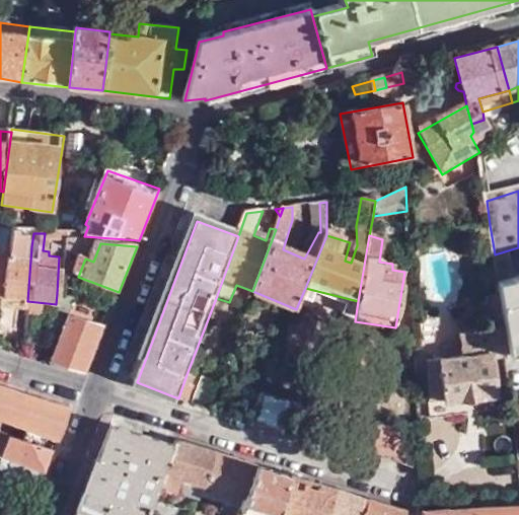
[(0,312),(1,313),(3,298),(9,245),(0,244),(0,312)]
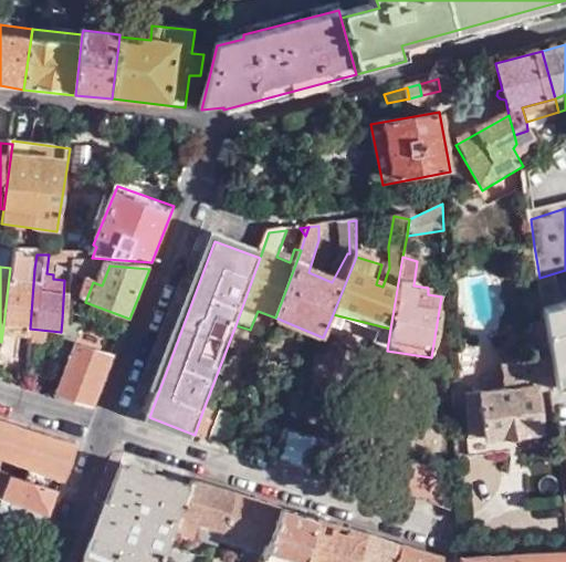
[(10,268),(3,325),(30,329),(34,269),(27,269),(23,294),(14,293),(17,269),(10,268)]
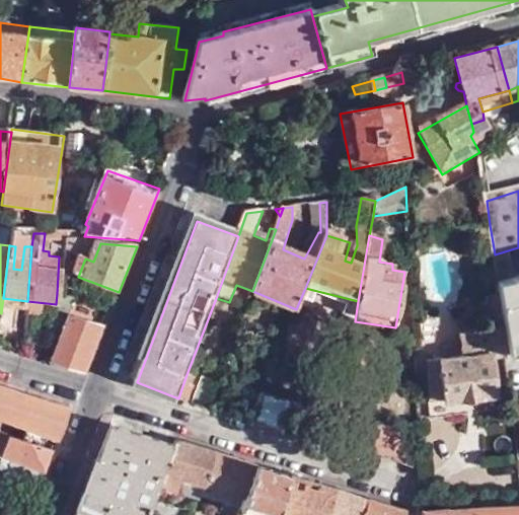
[(518,280),(498,286),(501,302),(504,320),(505,329),(508,352),(509,356),(518,353),(518,280)]
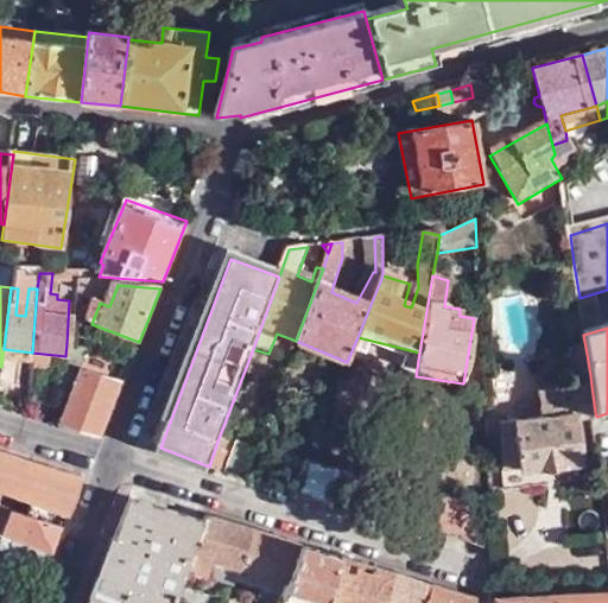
[(590,416),(591,419),(596,417),(595,412),(591,386),(590,375),(587,354),(583,335),(581,336),(588,392),(590,416)]
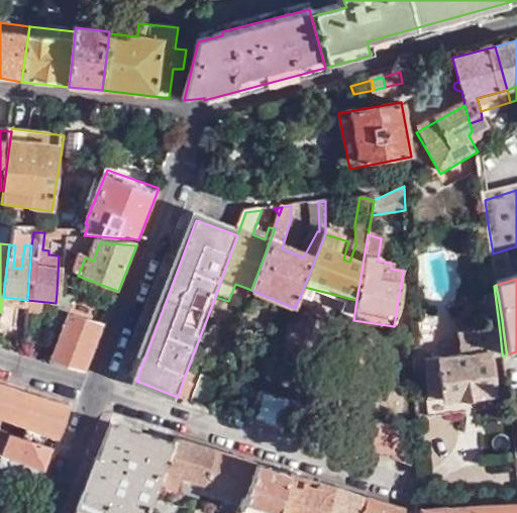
[(57,292),(56,303),(56,306),(68,309),(73,297),(57,292)]
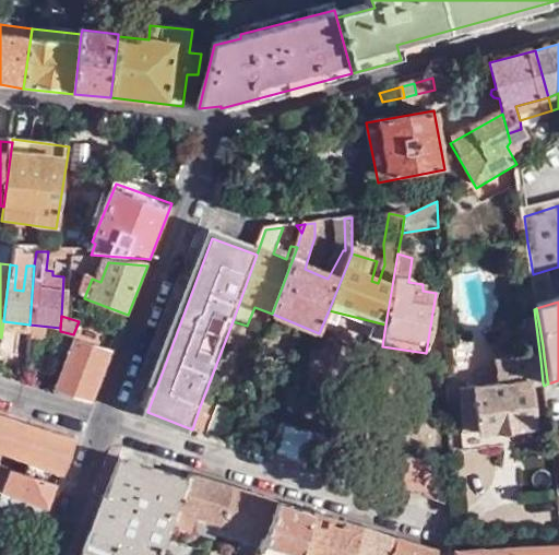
[(454,399),(462,455),(534,445),(525,385),(543,382),(540,361),(535,328),(519,330),(522,357),(494,362),(498,392),(454,399)]
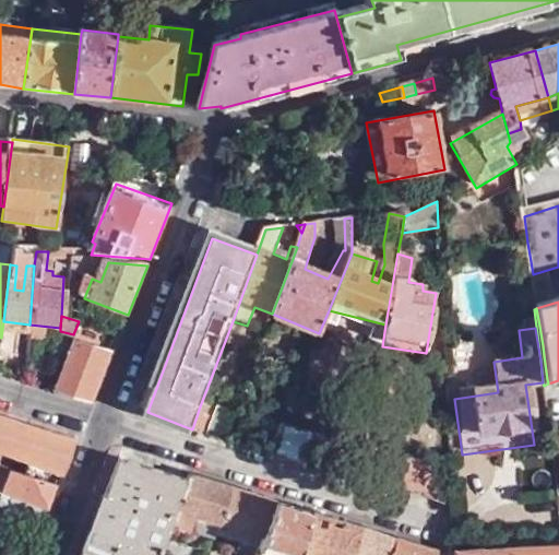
[(75,340),(56,390),(78,398),(88,394),(96,391),(113,353),(75,340)]
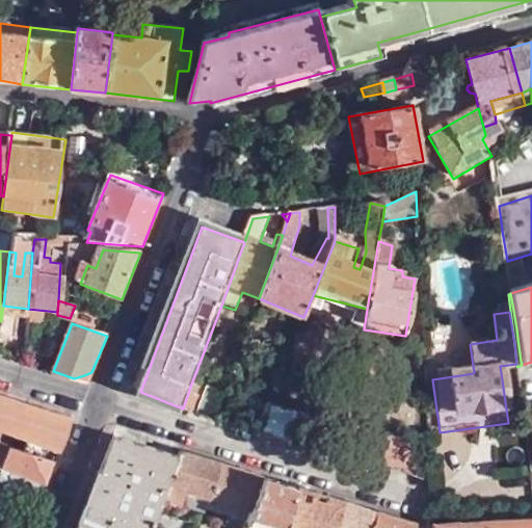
[(190,387),(183,408),(182,411),(192,414),(198,396),(195,395),(197,389),(190,387)]
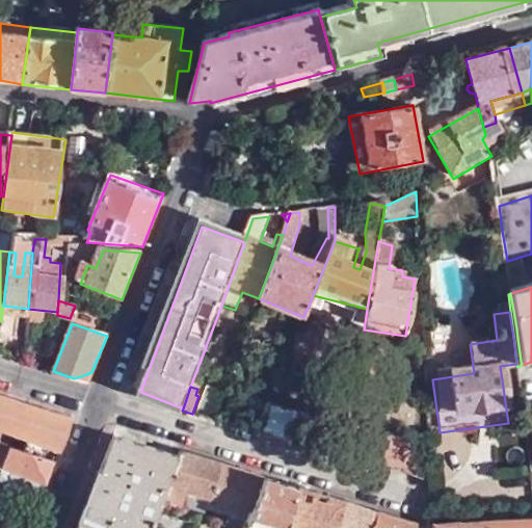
[(212,420),(222,393),(210,389),(201,417),(212,420)]
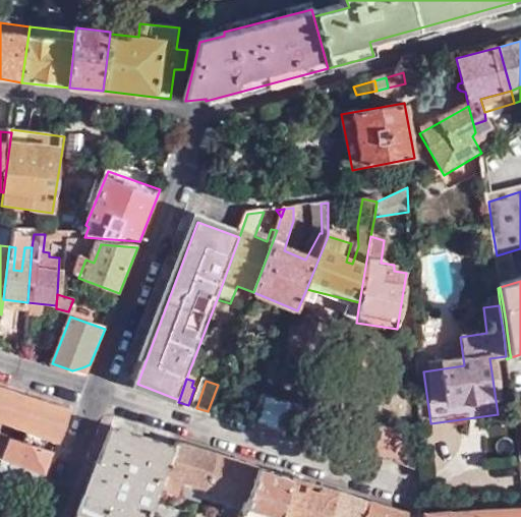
[(70,410),(0,387),(0,422),(8,425),(5,436),(55,452),(70,410)]
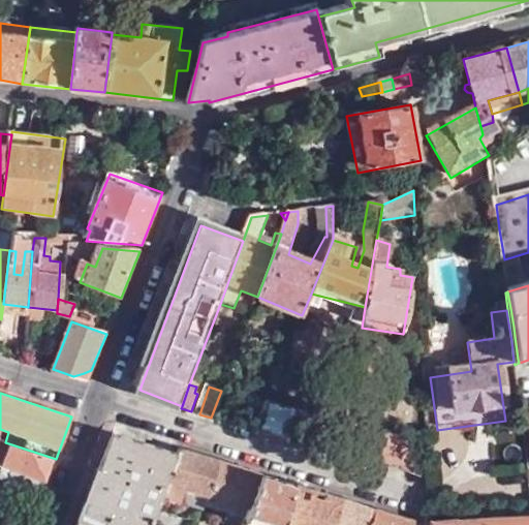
[(298,410),(269,400),(256,432),(286,441),(298,410)]
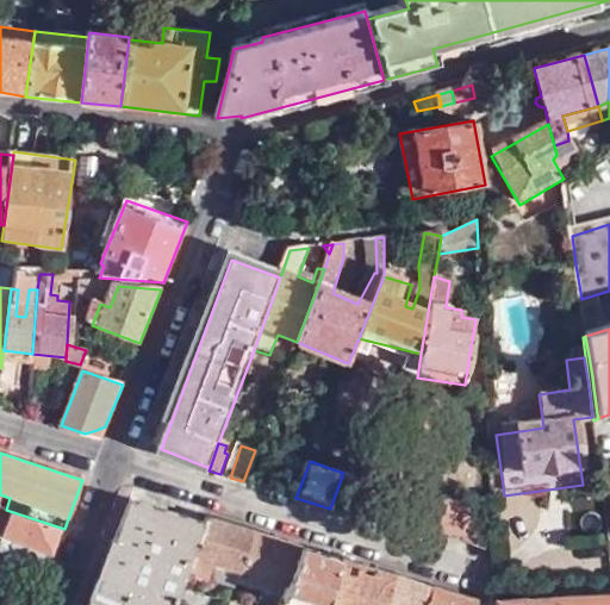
[(418,528),(486,548),(485,507),(427,496),(418,528)]
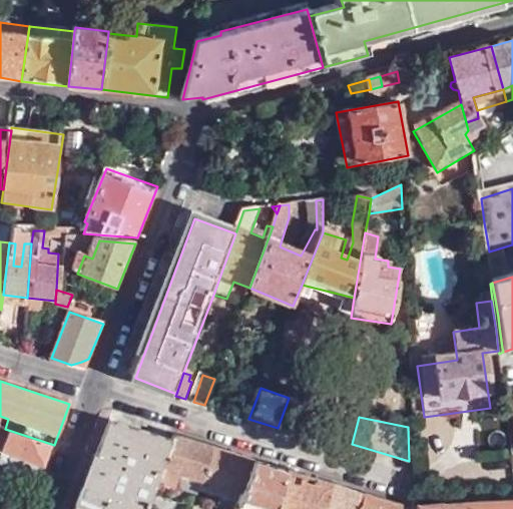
[(107,419),(71,508),(140,508),(152,480),(168,439),(107,419)]
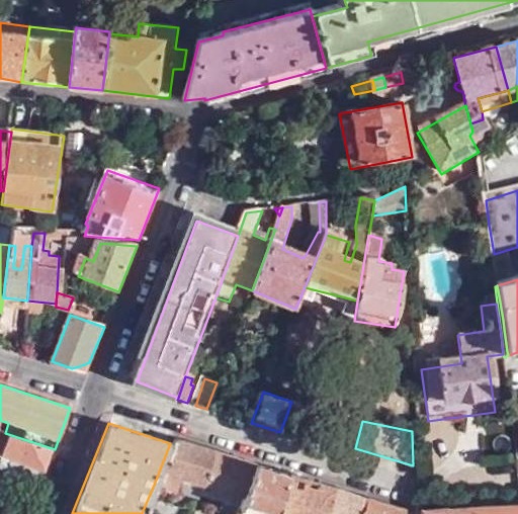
[(46,472),(55,449),(5,433),(0,431),(0,455),(14,460),(46,472)]
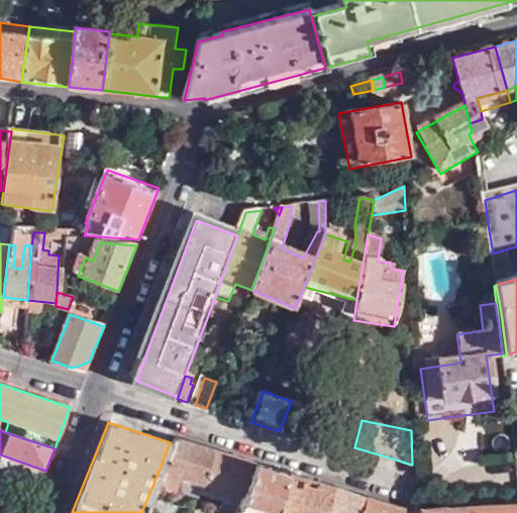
[(153,484),(158,485),(159,482),(174,444),(176,439),(172,437),(170,442),(153,484)]
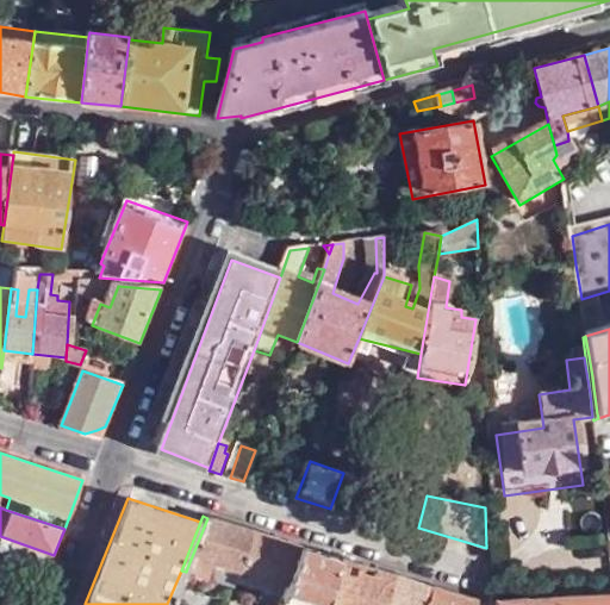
[(205,524),(187,568),(186,572),(231,586),(234,579),(237,580),(237,579),(255,534),(207,518),(205,524)]
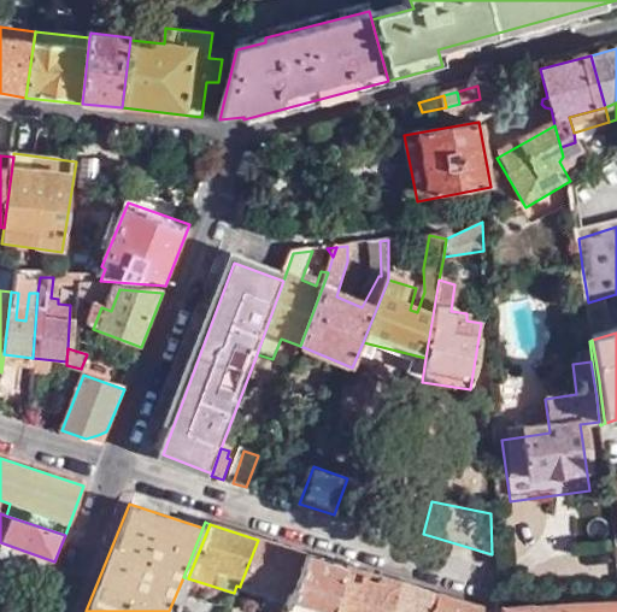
[(258,540),(240,586),(240,587),(265,595),(260,610),(264,611),(276,611),(299,552),(258,540)]
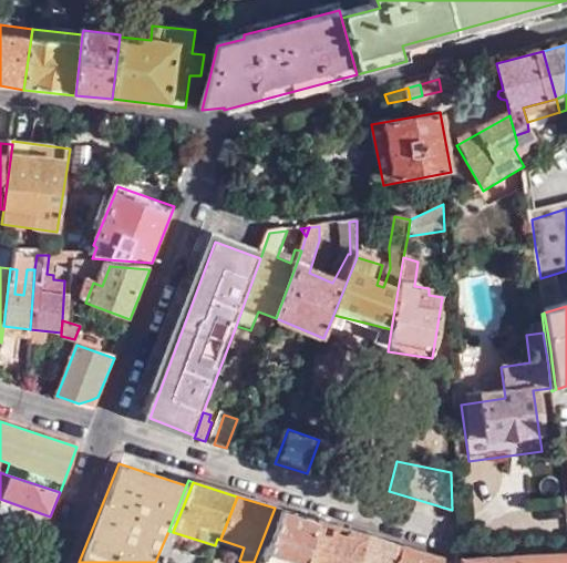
[(43,536),(50,517),(16,504),(8,524),(24,530),(43,536)]
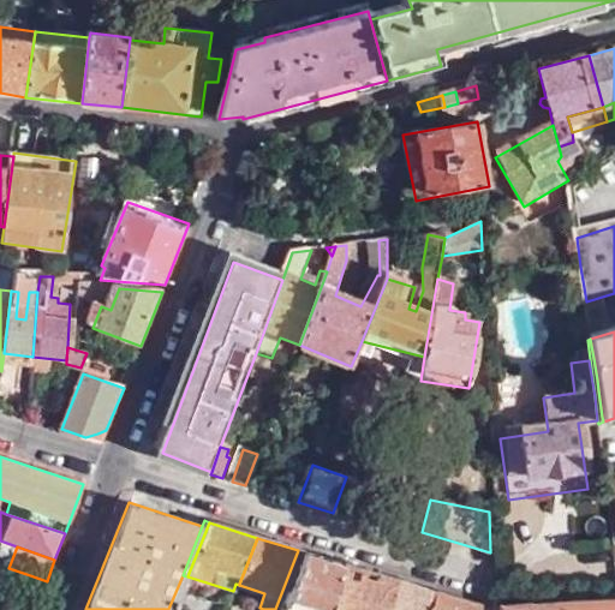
[(282,609),(304,552),(298,550),(275,609),(282,609)]
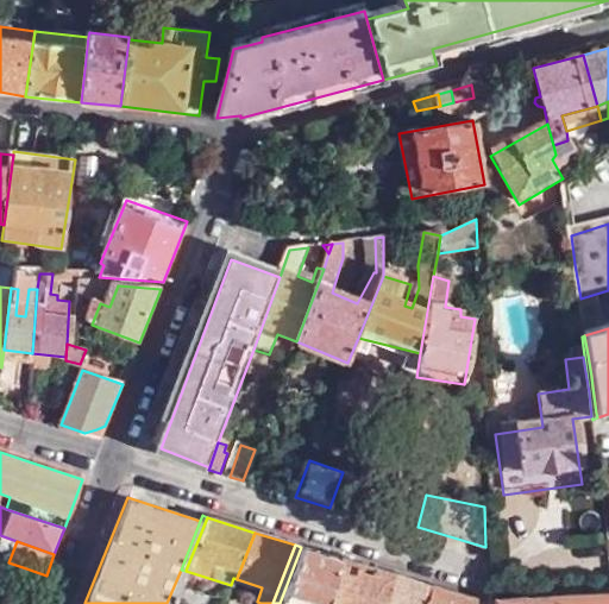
[(319,603),(334,558),(301,547),(280,603),(319,603)]
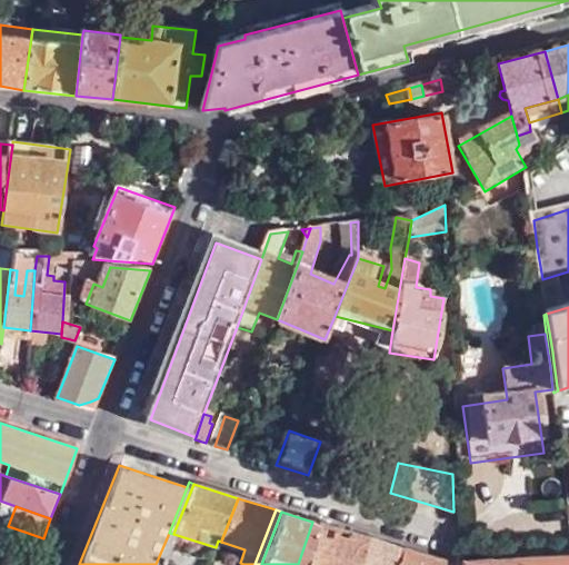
[(305,564),(319,524),(312,522),(298,564),(305,564)]
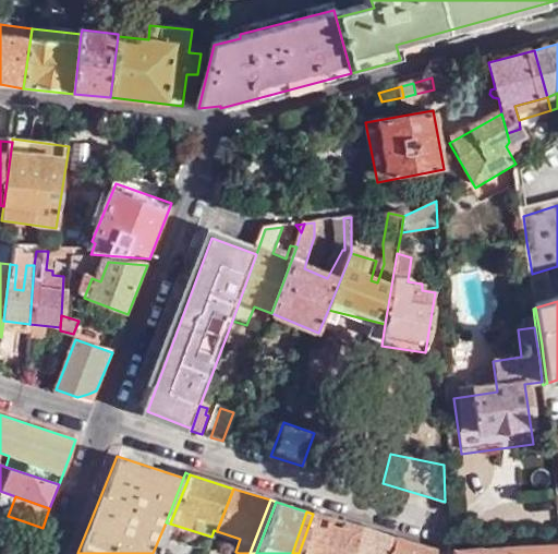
[(350,553),(358,528),(313,514),(299,553),(350,553)]
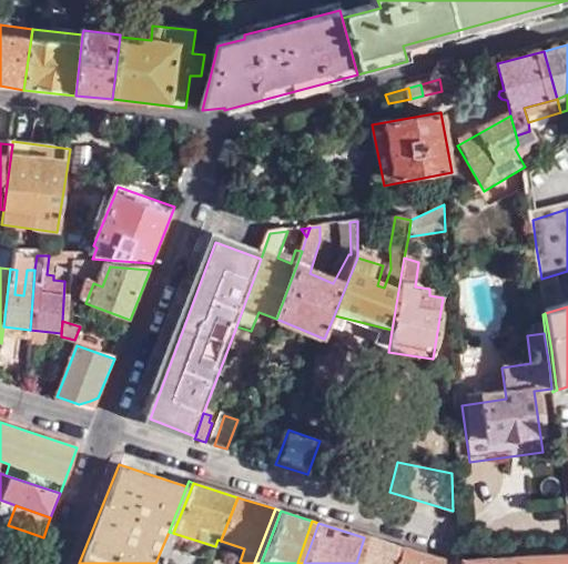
[(22,537),(40,544),(43,537),(24,531),(22,537)]
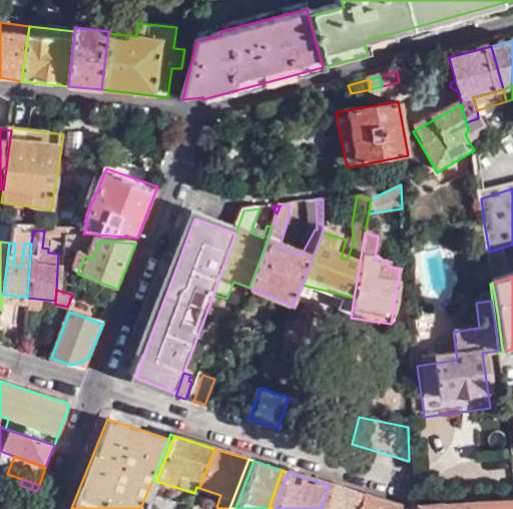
[(326,508),(334,486),(329,485),(322,508),(326,508)]
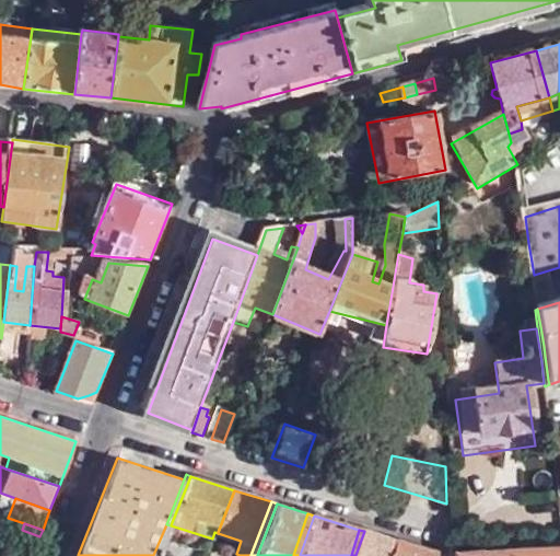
[(392,555),(396,542),(364,531),(356,555),(392,555)]
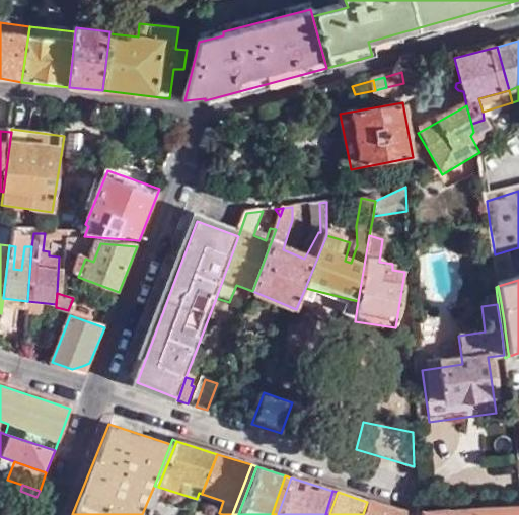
[(367,514),(371,503),(367,502),(363,514),(367,514)]
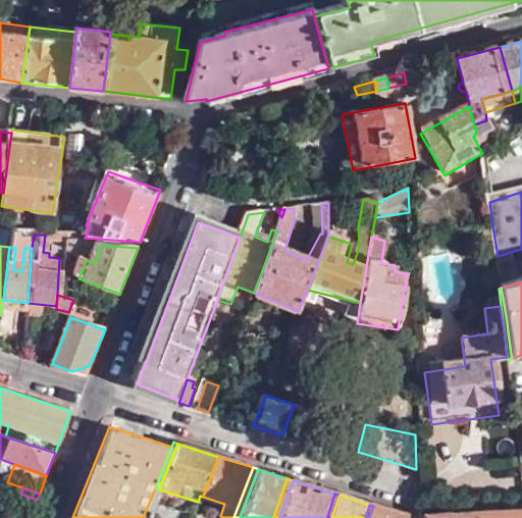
[(405,517),(406,515),(373,506),(369,517),(405,517)]
